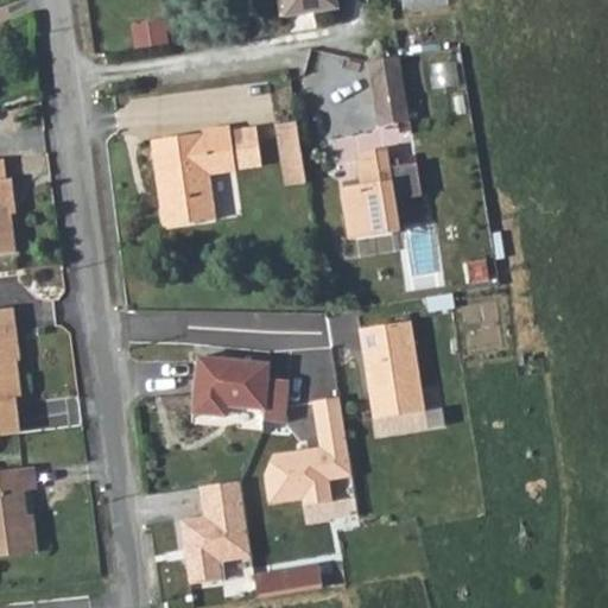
[(280,0),(284,16),(336,7),(334,0),(280,0)]
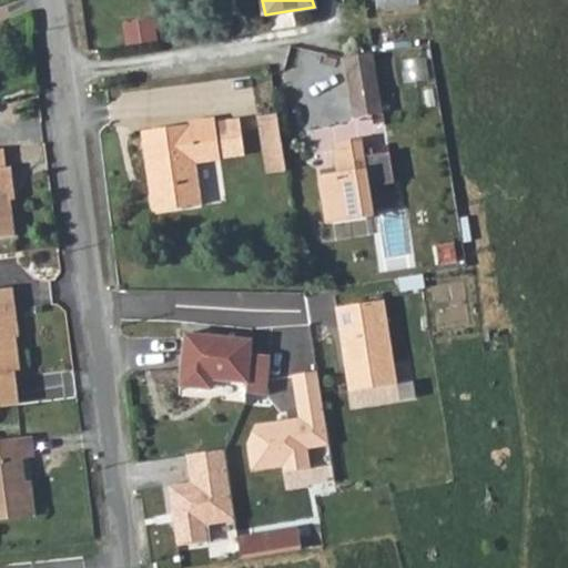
[(155,19),(123,23),(125,43),(158,39),(155,19)]
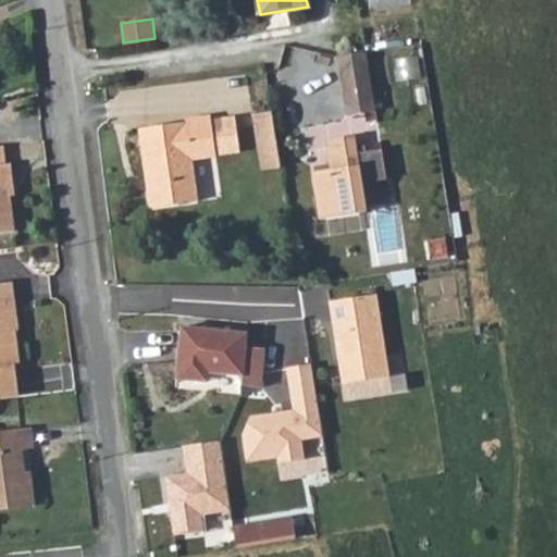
[(344,115),(374,111),(364,52),(335,57),(344,115)]
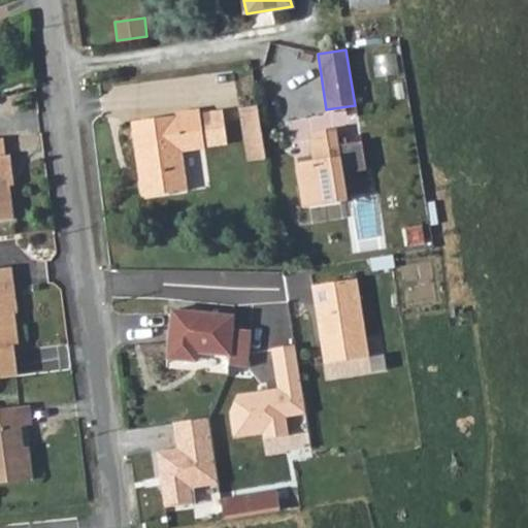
[(238,110),(248,161),(265,158),(257,107),(238,110)]
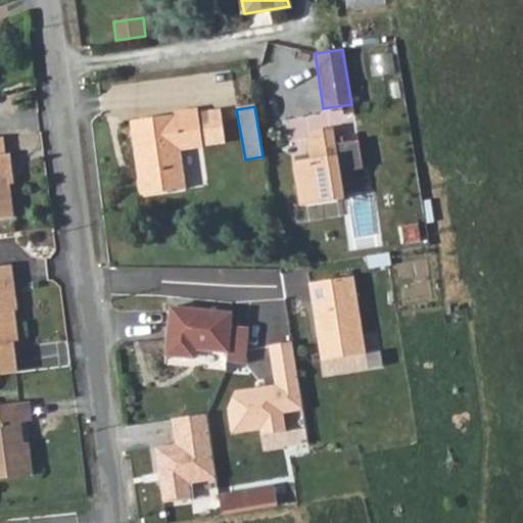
[(197,112),(196,109),(174,112),(175,115),(130,121),(140,195),(184,189),(179,150),(223,145),(219,109),(197,112)]
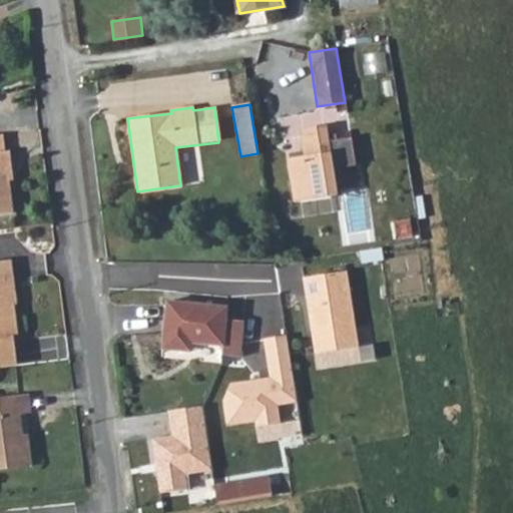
[(304,156),(290,159),(296,203),(334,198),(330,169),(355,165),(351,139),(329,142),(326,125),(301,129),(304,156)]
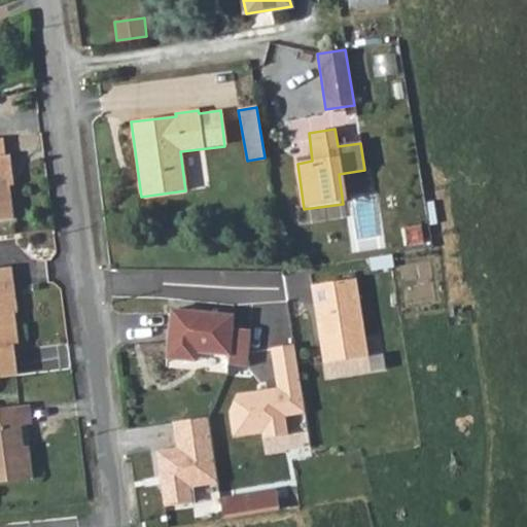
[(0,220),(14,219),(10,186),(9,178),(13,177),(10,156),(6,156),(3,139),(0,139),(0,220)]
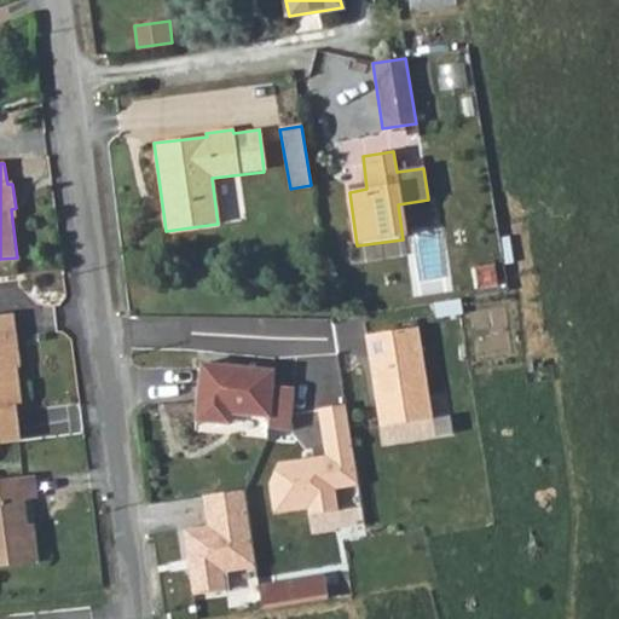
[(18,365),(11,312),(0,313),(0,444),(23,441),(18,403),(21,403),(15,365),(18,365)]
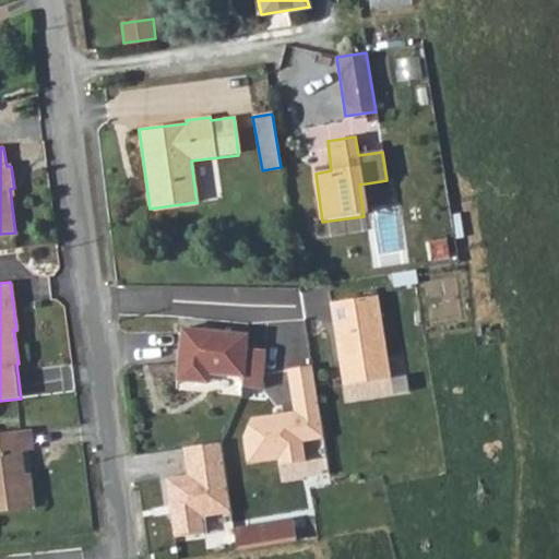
[(379,297),(331,304),(343,384),(390,378),(379,297)]
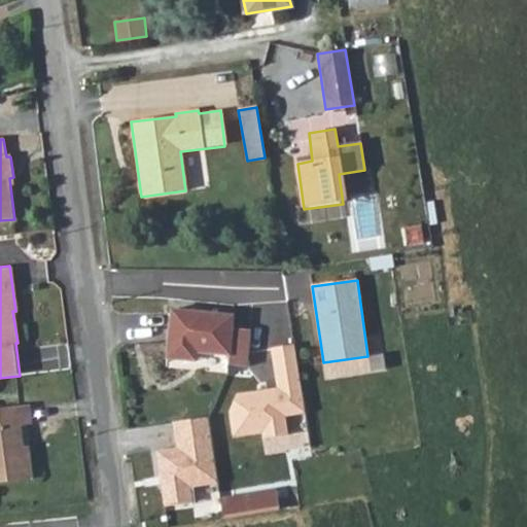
[(233,316),(172,310),(168,359),(197,361),(198,352),(230,355),(229,365),(246,366),(249,330),(232,329),(233,316)]
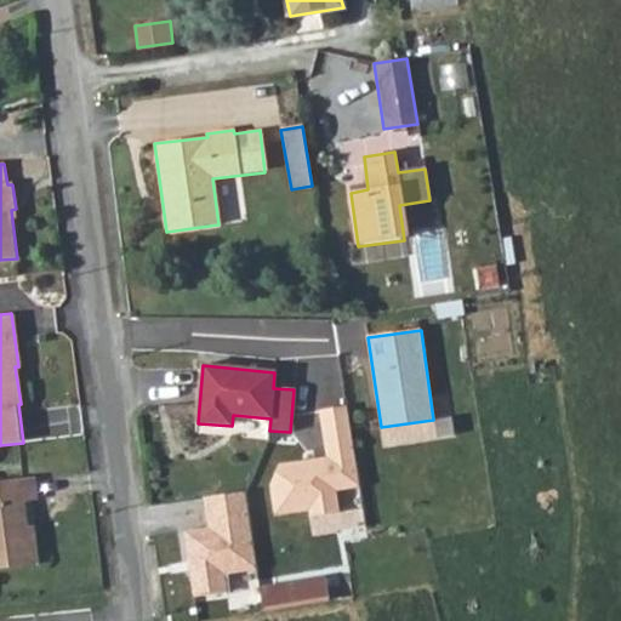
[(314,530),(365,522),(346,408),(320,411),(329,459),(279,467),(271,488),(275,514),(311,508),(314,530)]
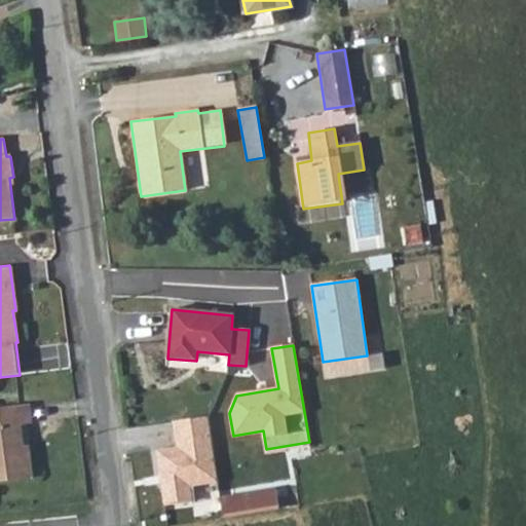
[(30,423),(27,404),(0,407),(0,481),(33,477),(29,445),(24,446),(21,424),(30,423)]
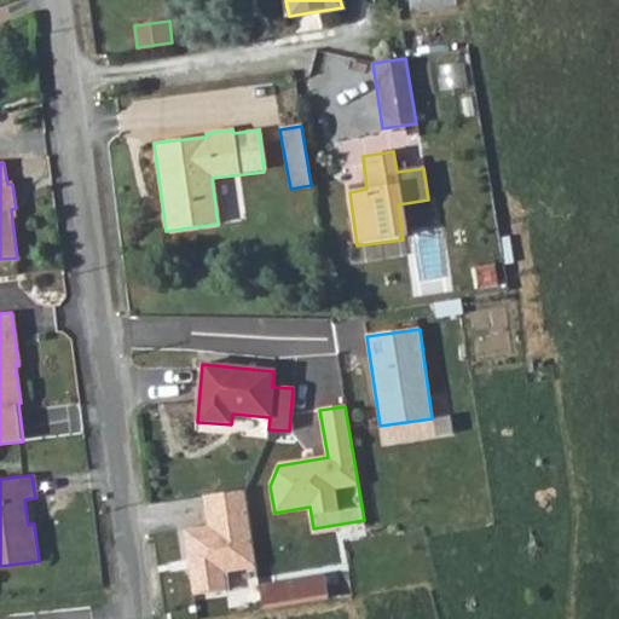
[(207,525),(183,528),(191,596),(225,593),(227,607),(255,603),(253,579),(258,578),(247,490),(203,496),(207,525)]
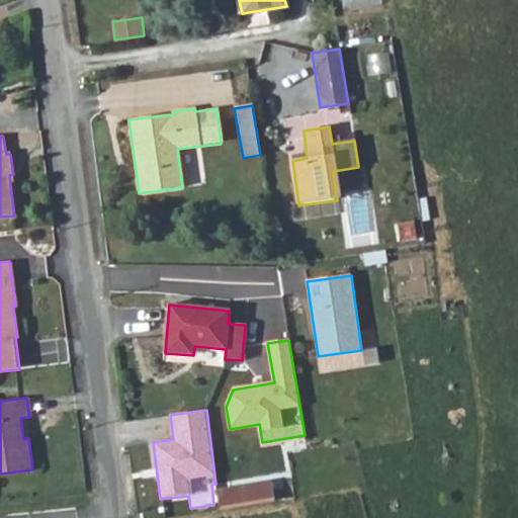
[(218,511),(272,502),(268,482),(214,491),(218,511)]
